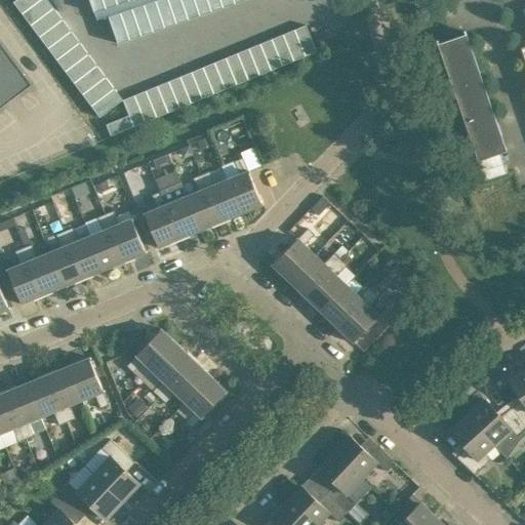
[(47,0),(11,0),(99,116),(122,98),(47,0)]
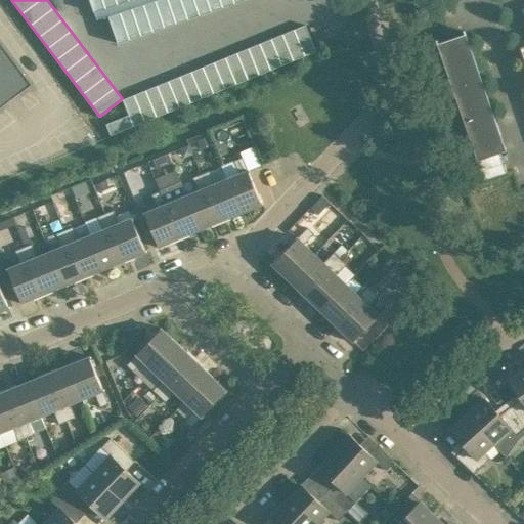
[(90,0),(97,20),(108,16),(119,43),(244,0),(90,0)]
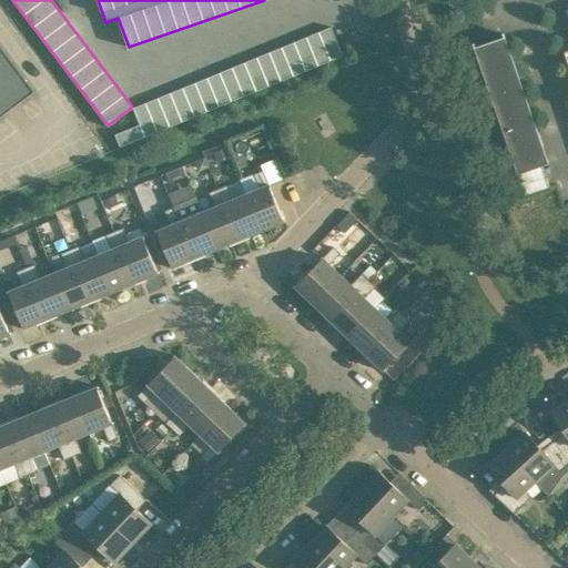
[(140,124),(115,134),(120,146),(188,119),(343,56),(332,27),(133,108),(140,124)]
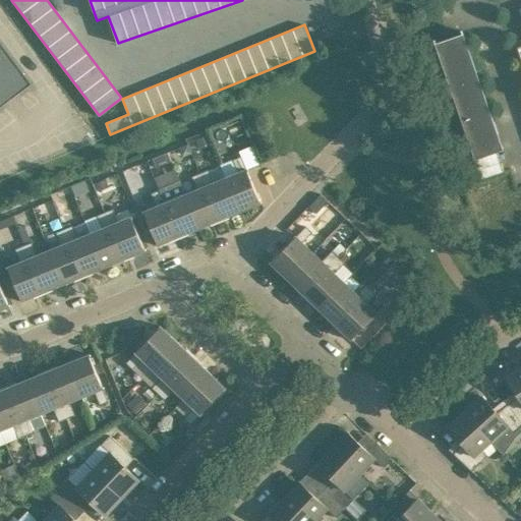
[(474,160),(498,152),(503,150),(463,34),(449,39),(435,43),(441,60),(435,65),(431,71),(431,78),(435,85),(439,91),(442,93),(444,95),(445,97),(449,108),(456,106),(474,160)]
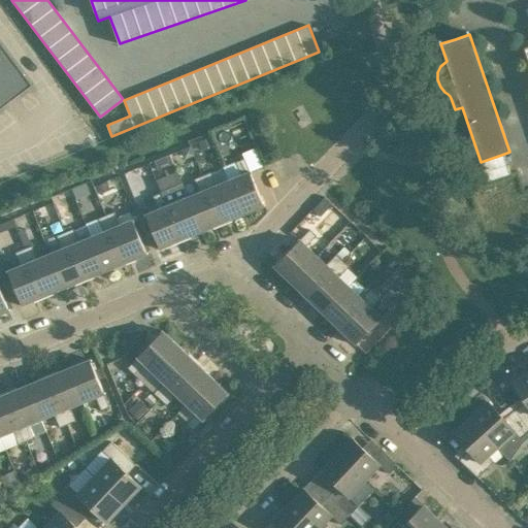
[(0,108),(32,85),(0,41),(0,108)]
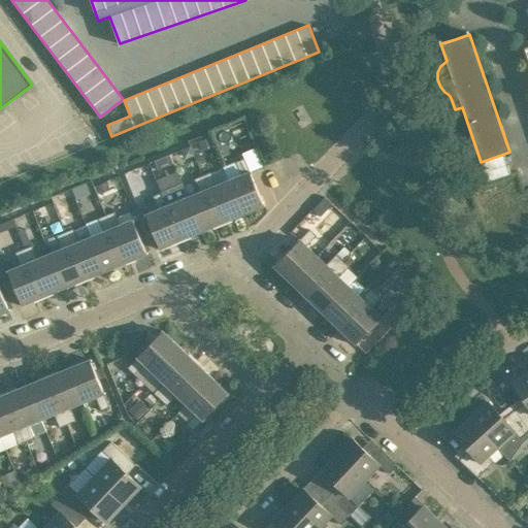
[(211,136),(198,141),(202,151),(216,144),(211,136)]
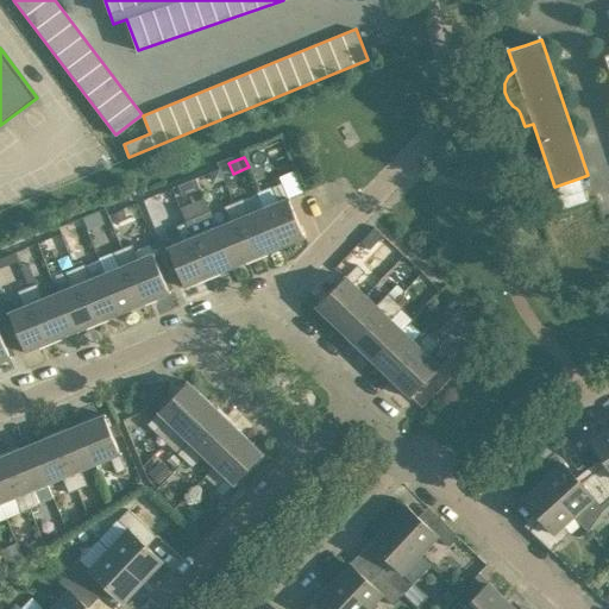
[(209,173),(212,179),(218,182),(225,180),(220,168),(209,173)]
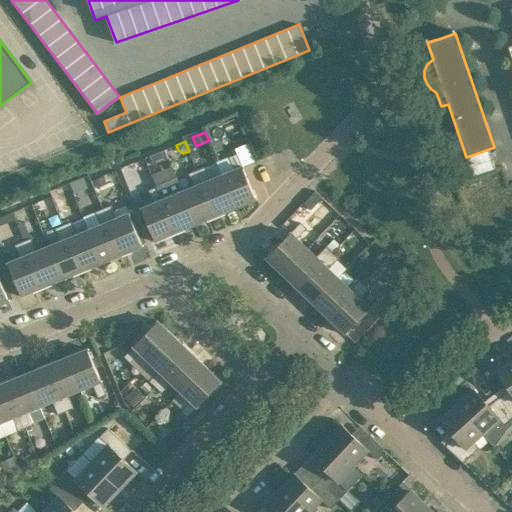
[(249,149),(247,142),(241,145),(243,151),(249,149)]
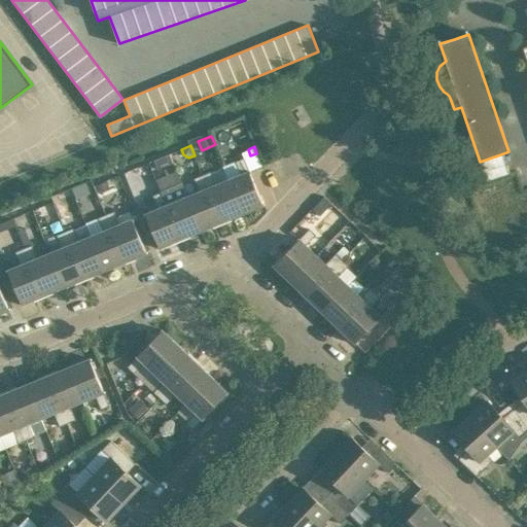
[(162,167),(172,164),(173,163),(170,154),(154,161),(157,169),(162,167)]
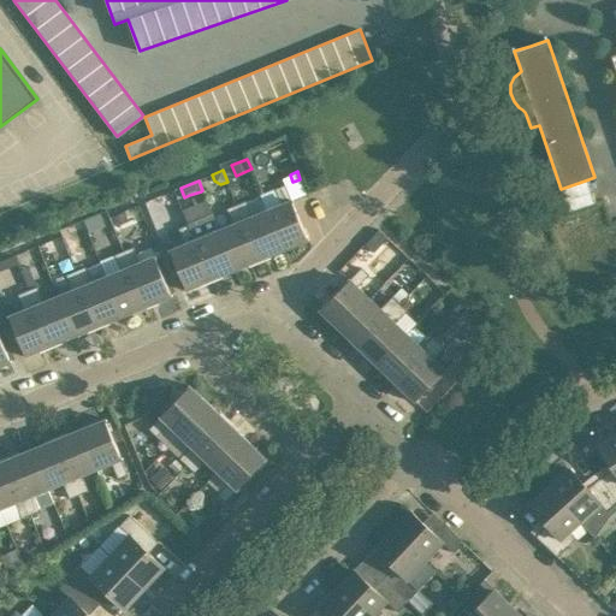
[(282,205),(267,211),(284,250),(309,240),(309,238),(308,238),(292,200),(291,200),(285,184),(276,189),(282,205)]
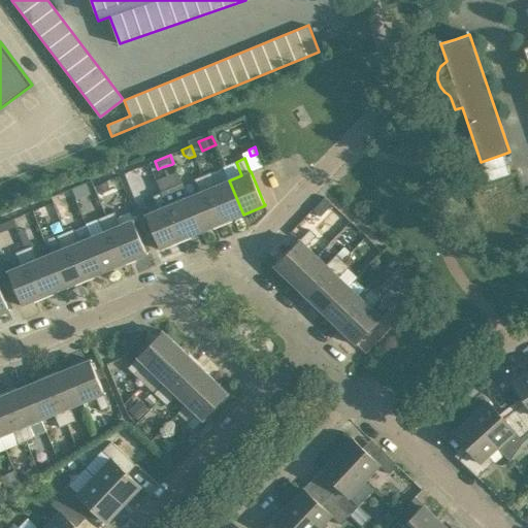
[(223,223),(243,215),(229,180),(224,169),(211,174),(210,172),(203,175),(223,223)]
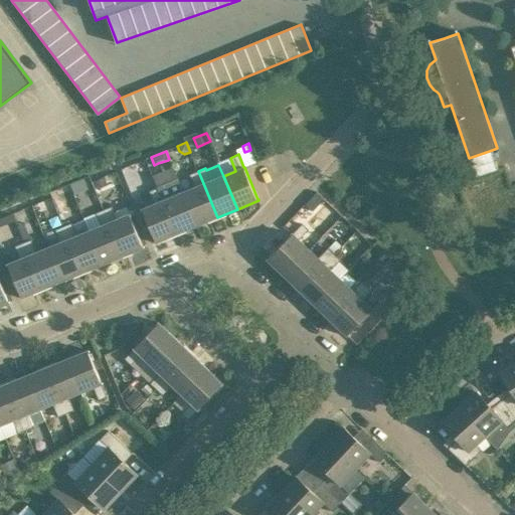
[(196,225),(217,217),(198,171),(190,174),(195,187),(185,192),(179,179),(178,179),(196,225)]
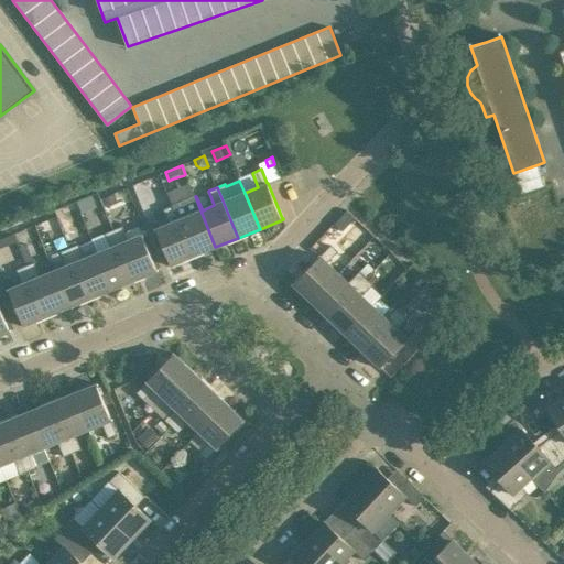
[(115,194),(104,198),(107,208),(118,203),(115,194)]
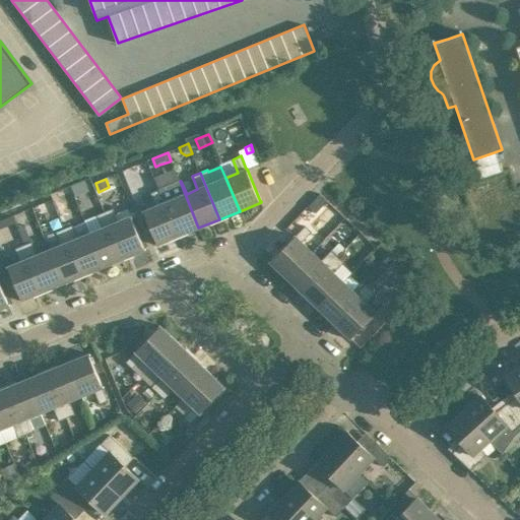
[(178,236),(198,228),(180,181),(158,190),(178,236)]
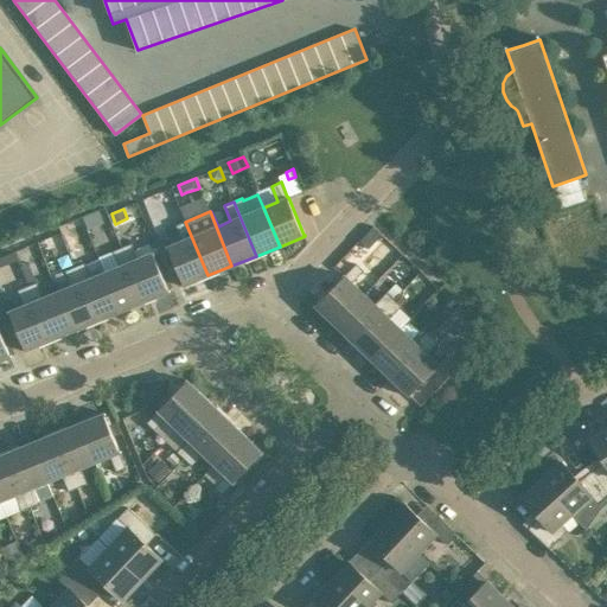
[(183,286),(208,275),(185,222),(177,225),(183,241),(168,247),(183,283),(181,285),(183,286)]
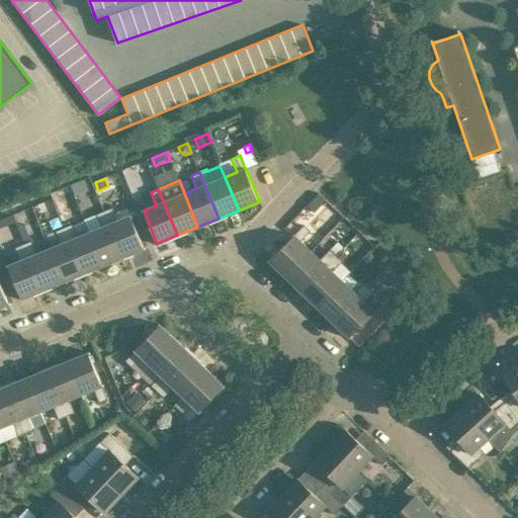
[(319,192),(310,202),(320,212),(329,202),(319,193),(319,192)]
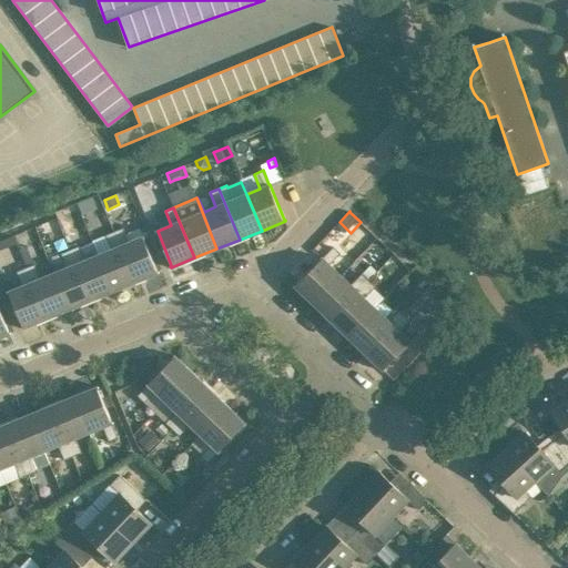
[(158,272),(143,236),(129,242),(123,227),(115,231),(135,282),(160,272),(159,271),(158,272)]
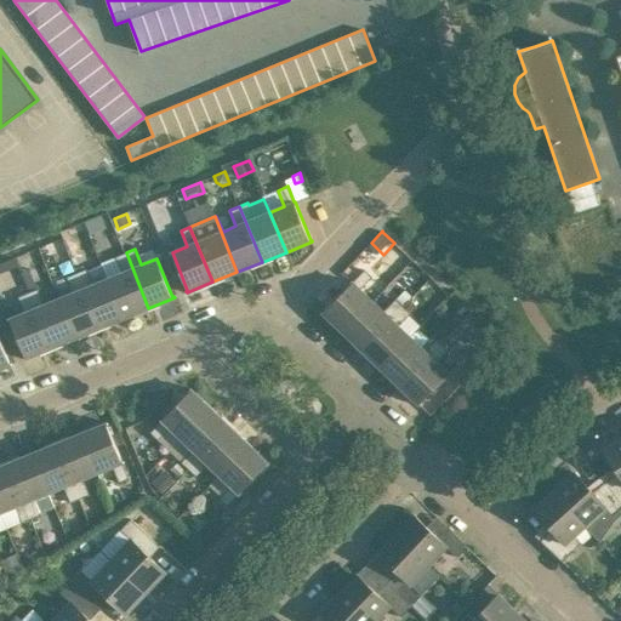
[(108,278),(124,318),(148,308),(126,252),(115,257),(121,273),(108,278)]
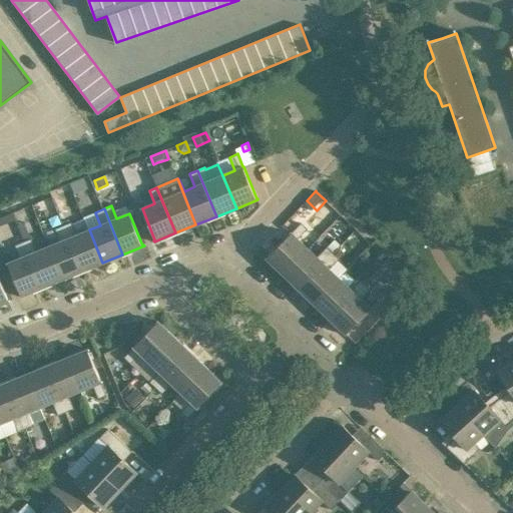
[(23,241),(42,288),(62,280),(48,246),(36,251),(31,238),(25,222),(17,225),(23,241)]
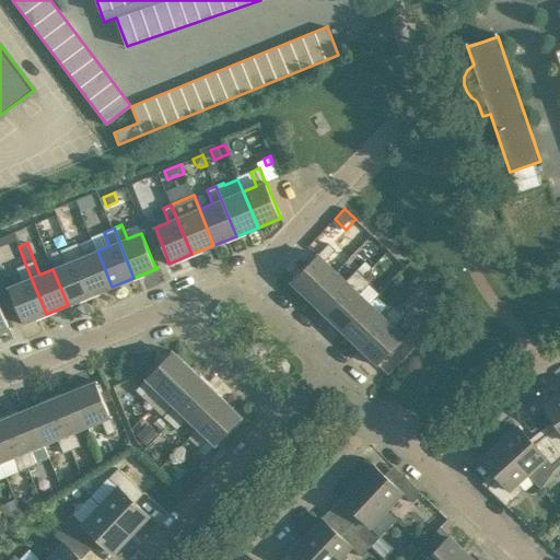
[(112,287),(97,251),(83,257),(78,243),(69,246),(90,296),(112,287)]
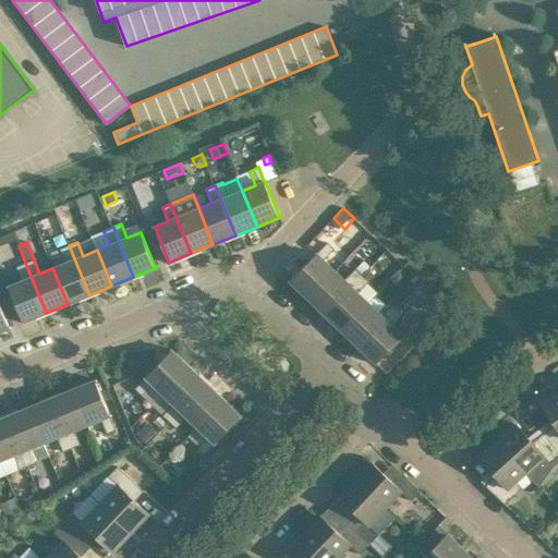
[(325,259),(335,249),(328,242),(317,253),(316,252),(315,253),(316,254),(291,280),(290,279),(289,280),(307,296),(334,269),(325,259)]
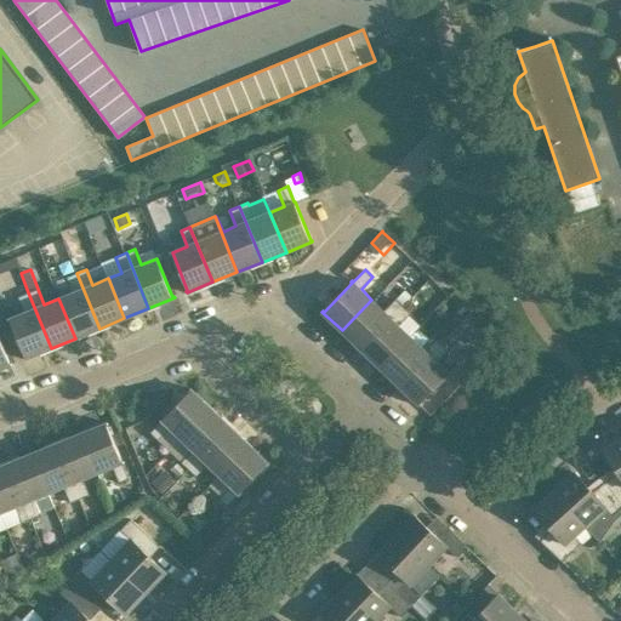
[(100,329),(77,273),(67,277),(73,292),(58,298),(75,339),(100,329)]
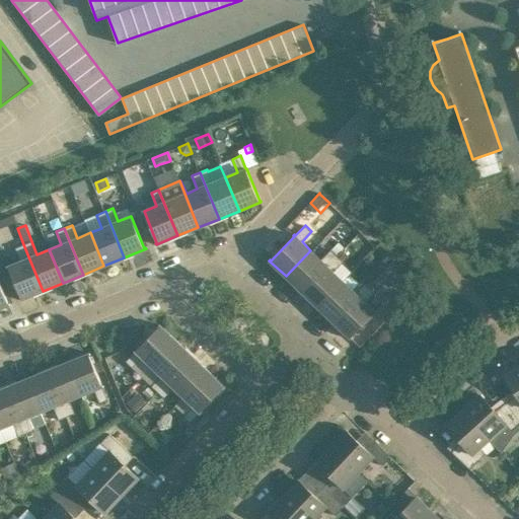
[(337,255),(343,249),(345,247),(339,242),(330,249),(337,255)]
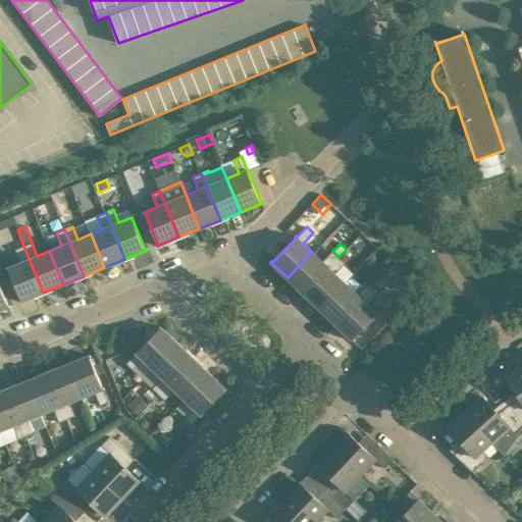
[(43,293),(23,246),(15,250),(20,263),(8,268),(21,300),(20,301),(20,302),(43,293)]
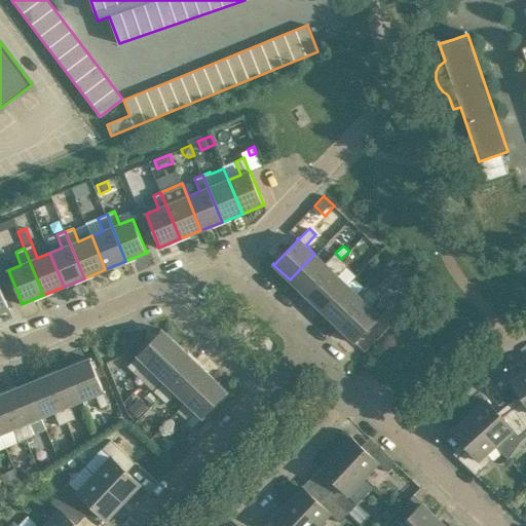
[(306,296),(341,259),(335,253),(325,263),(314,254),(290,279),(306,296)]
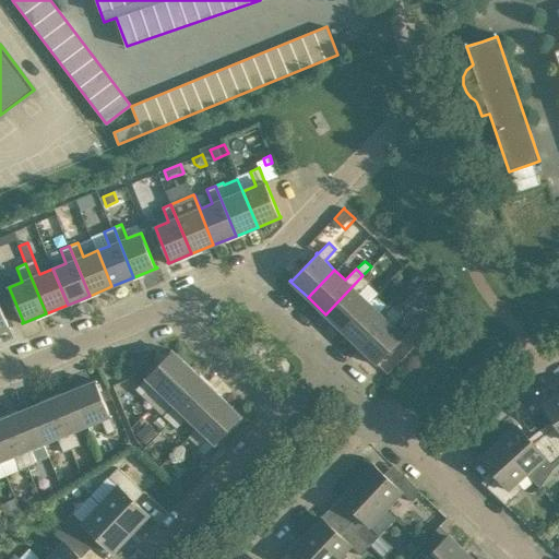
[(343,331),(370,302),(359,293),(370,282),(363,275),(325,314),(343,331)]
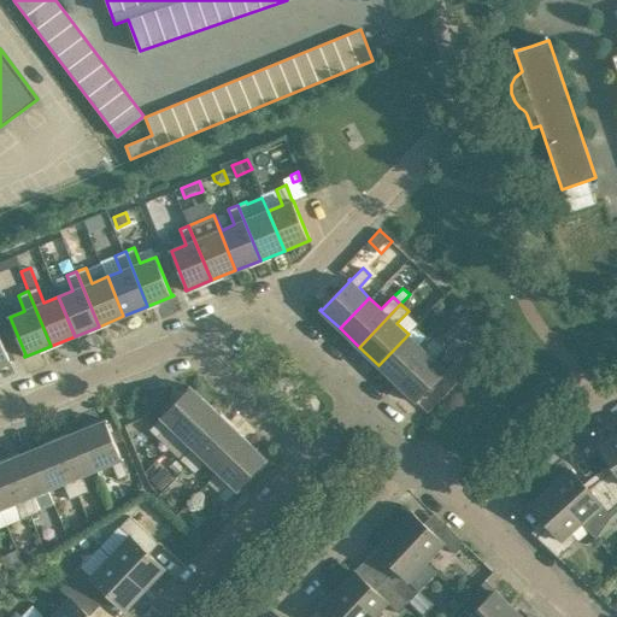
[(430,333),(427,338),(419,345),(409,334),(378,365),(398,385),(439,341),(430,333)]
